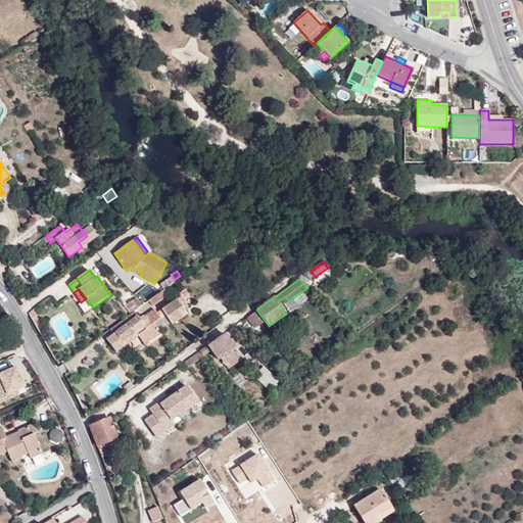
[(158,302),(154,297),(150,299),(149,301),(152,306),(158,302)]
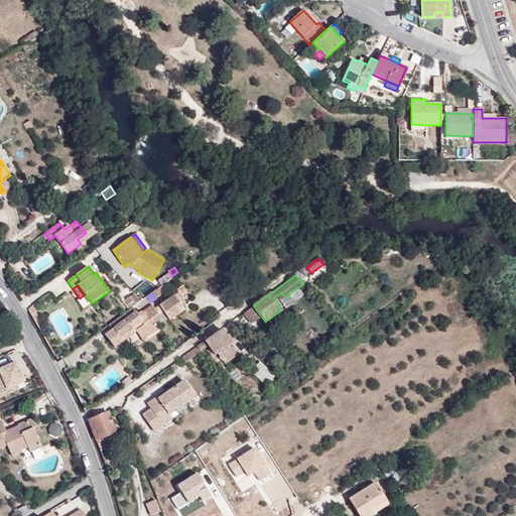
[(127,299),(133,307),(139,302),(140,302),(134,294),(127,299)]
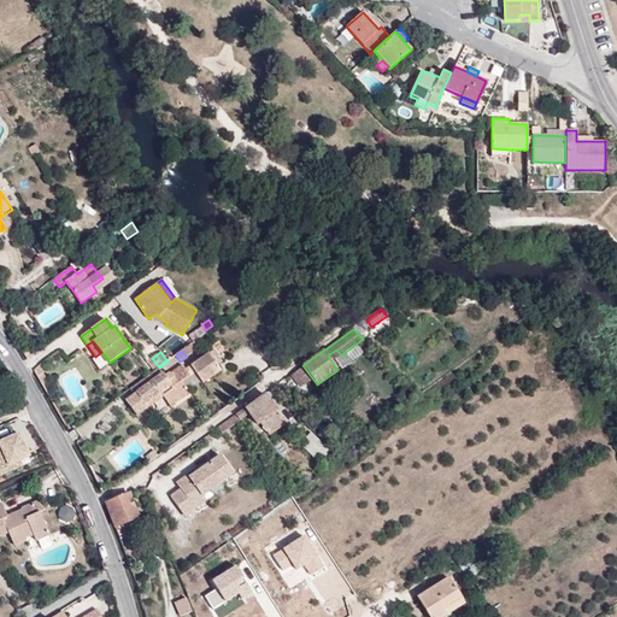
[(148,375),(139,382),(142,388),(134,394),(127,400),(133,407),(134,407),(140,415),(148,407),(146,404),(152,399),(154,403),(163,413),(181,400),(174,389),(186,381),(194,391),(222,371),(209,353),(186,369),(182,364),(164,376),(159,368),(148,375)]
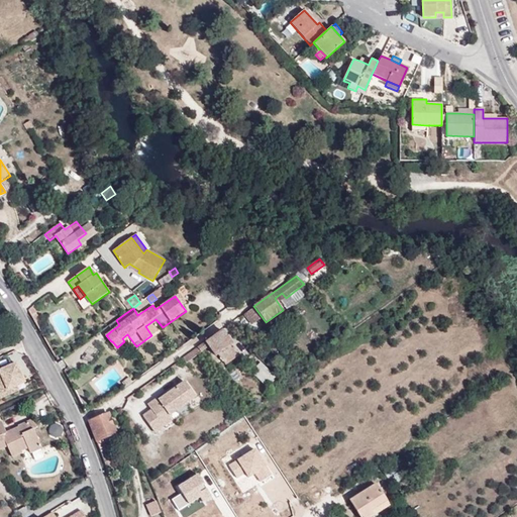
[(150,303),(147,298),(141,302),(140,303),(139,303),(143,309),(150,303)]
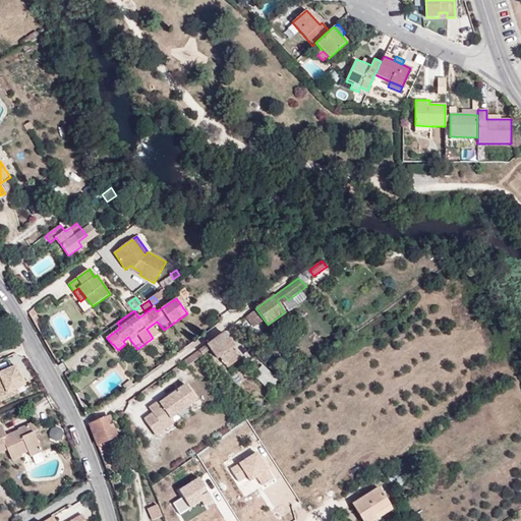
[(117,323),(110,329),(113,333),(120,328),(117,323)]
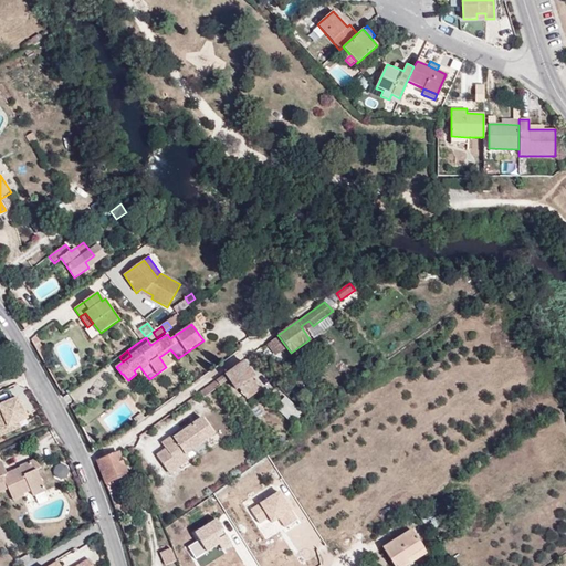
[(228,371),(226,374),(230,379),(238,389),(240,388),(254,378),(255,376),(243,360),(228,371)]
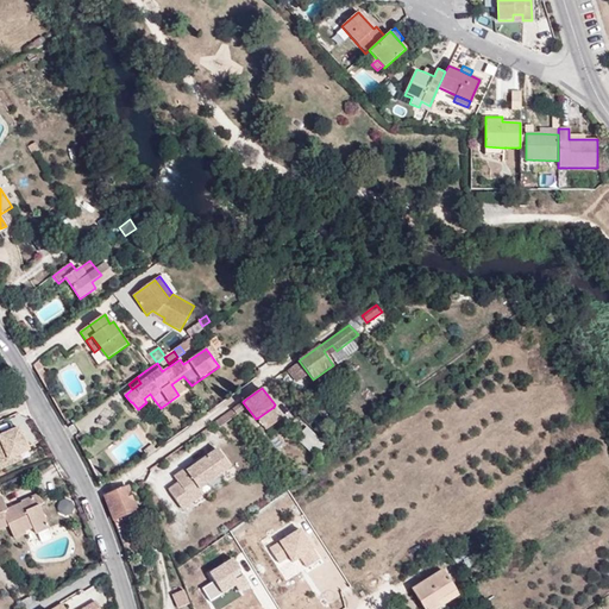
[(232,409),(238,415),(248,408),(243,402),(232,409)]
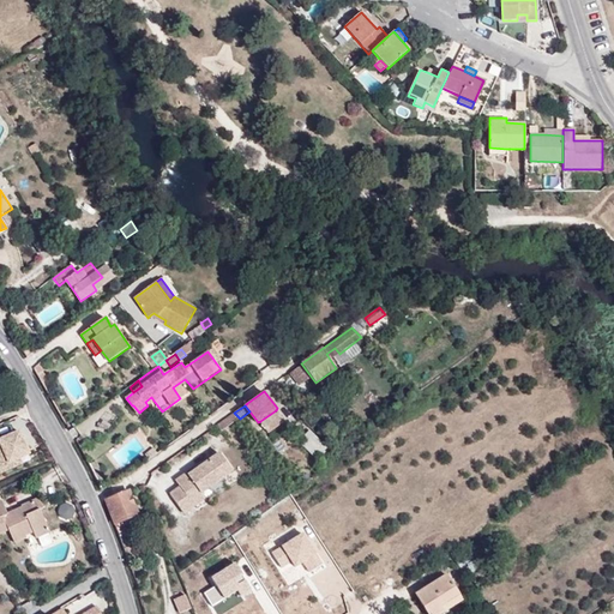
[(284,421),(276,410),(260,421),(270,432),(284,421)]
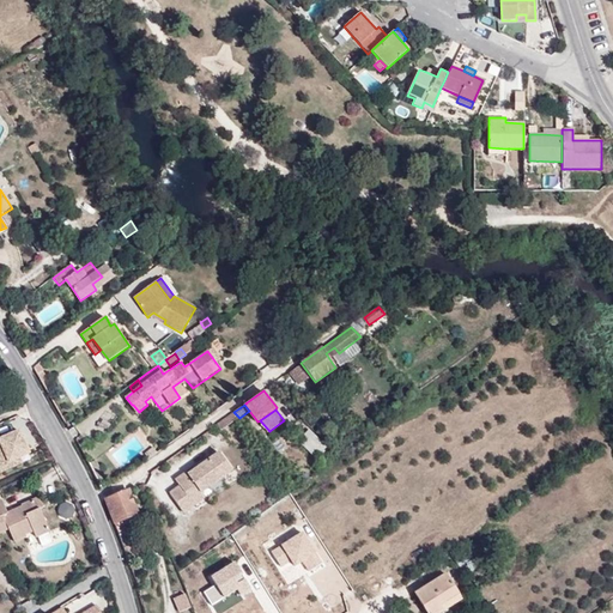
[(222,431),(240,418),(234,412),(217,425),(222,431)]
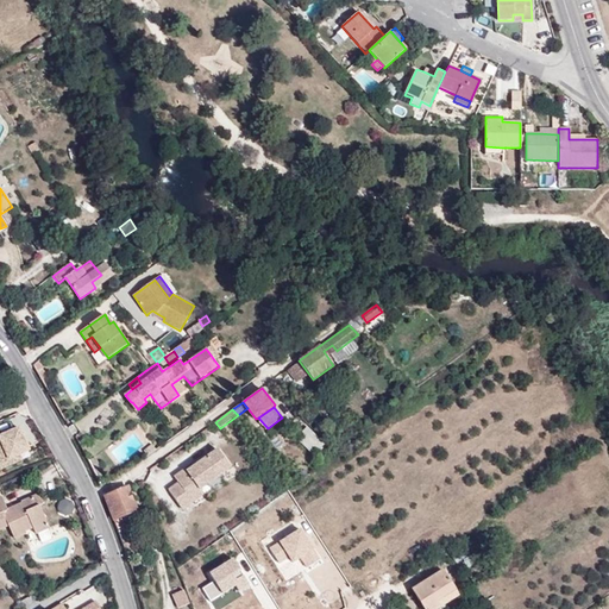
[(301,421),(292,431),(311,449),(319,438),(301,421)]
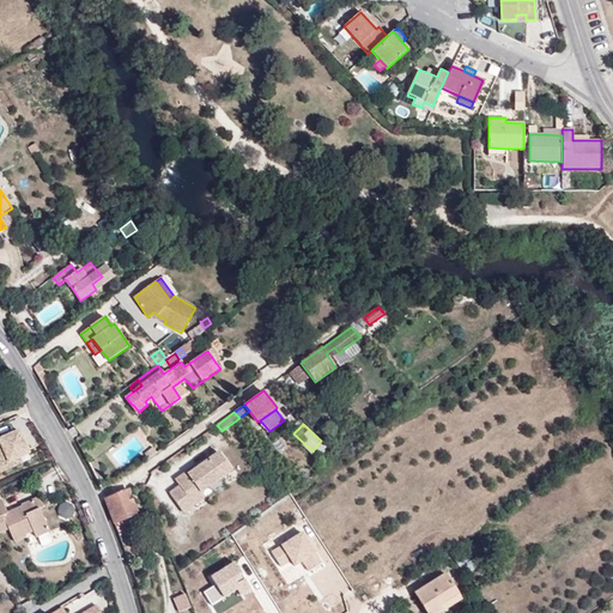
[(0,462),(7,460),(8,463),(19,459),(29,454),(19,432),(4,438),(6,443),(1,444),(0,442),(0,462)]
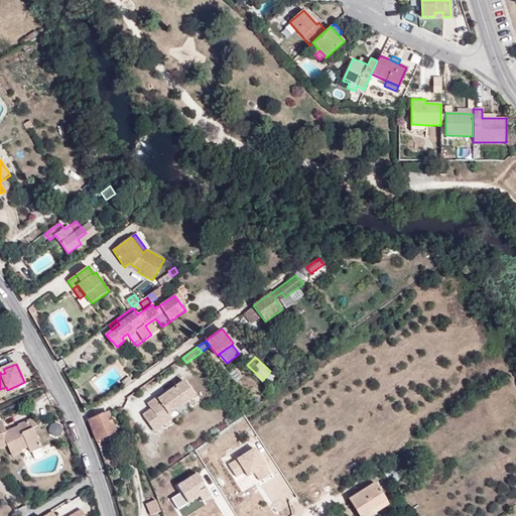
[(163,400),(155,406),(166,422),(184,408),(181,404),(207,386),(197,372),(170,390),(169,388),(160,395),(163,400)]
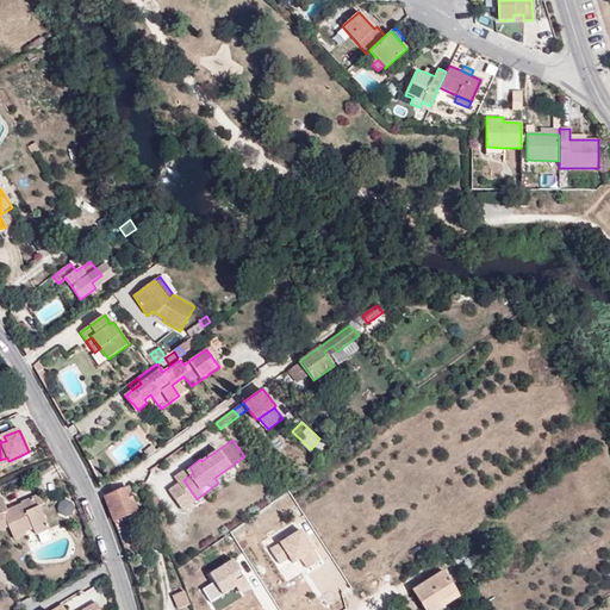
[(7,458),(0,460),(0,471),(22,461),(19,456),(8,461),(7,458)]
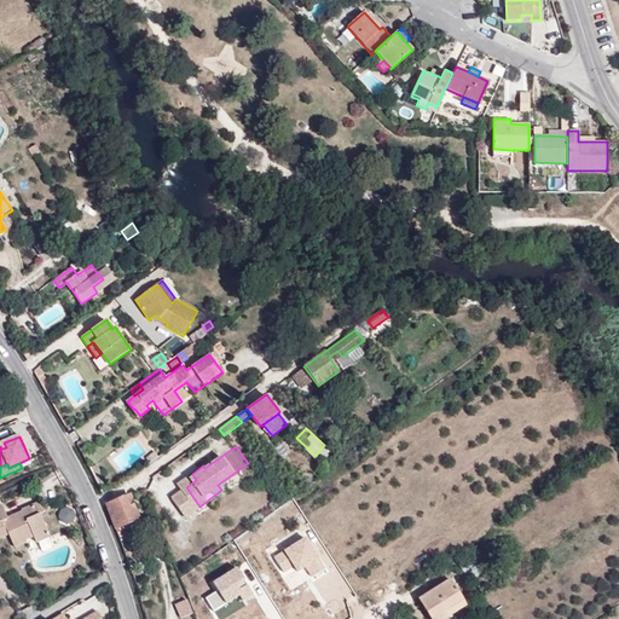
[(105,480),(97,464),(90,468),(98,485),(105,480)]
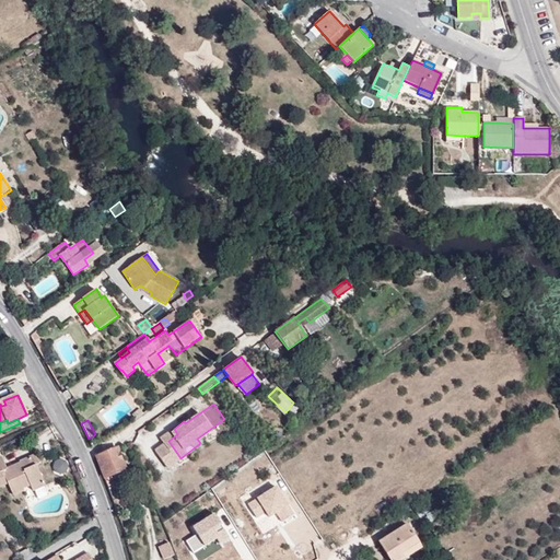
[(98,456),(106,478),(126,470),(118,450),(98,456)]
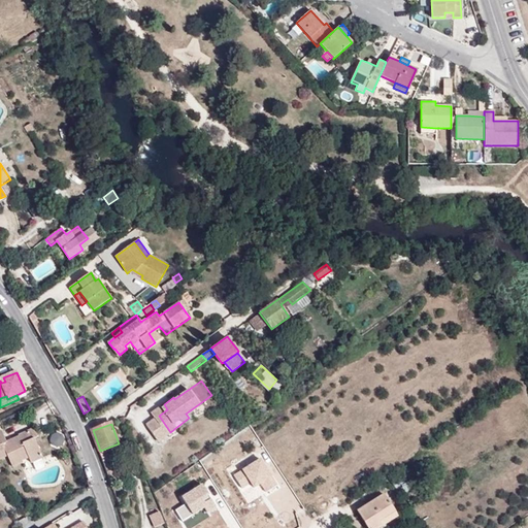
[(1,430),(0,431),(0,459),(7,456),(11,465),(22,460),(29,457),(31,463),(42,458),(34,439),(38,435),(33,430),(6,441),(1,430)]
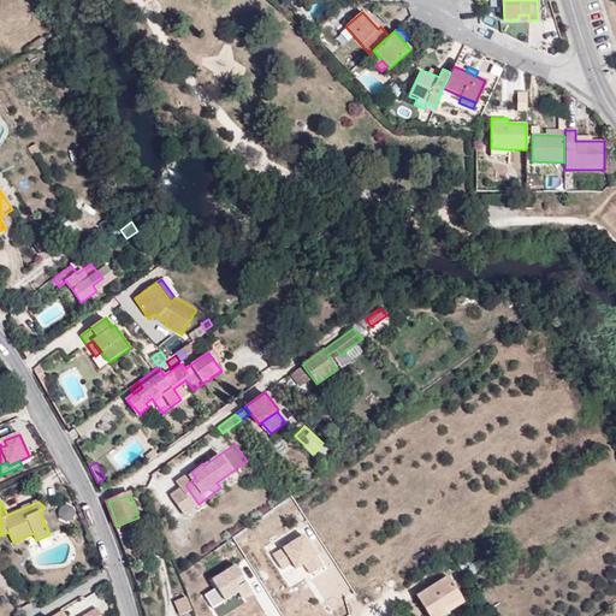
[(313,574),(327,566),(308,533),(273,554),(285,574),(306,563),(313,574)]
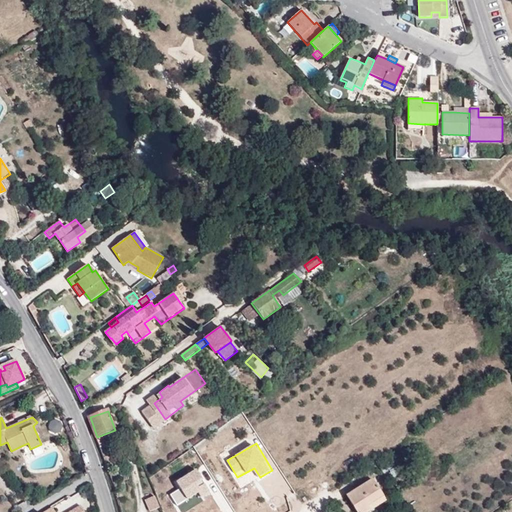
[(199,470),(177,479),(181,489),(172,492),(177,504),(208,491),(199,470)]
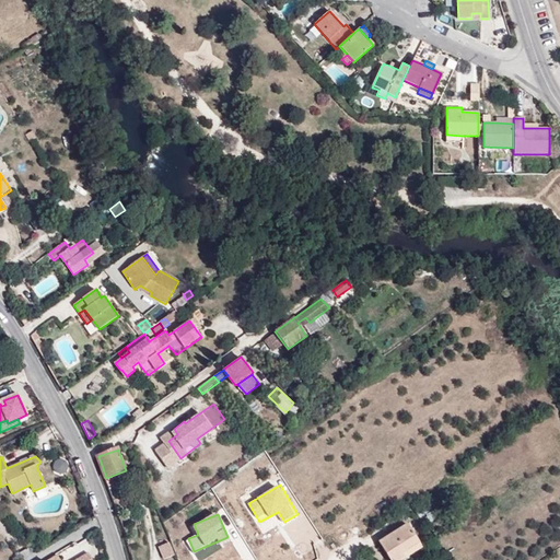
[(403,552),(419,543),(408,525),(380,543),(389,559),(401,559),(406,558),(403,552)]
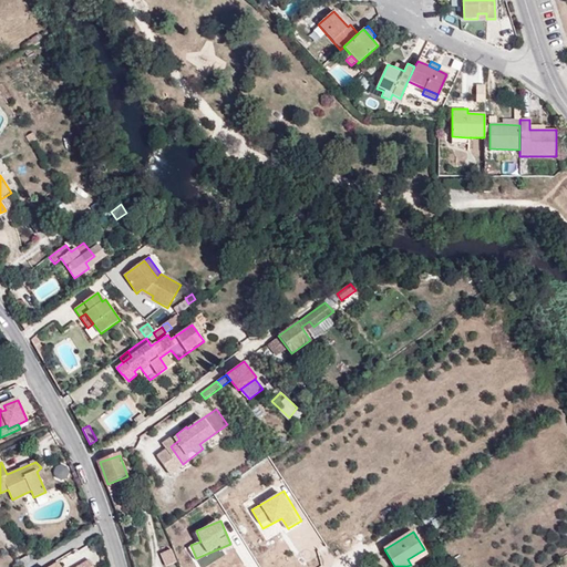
[(428,555),(424,549),(408,559),(411,565),(428,555)]
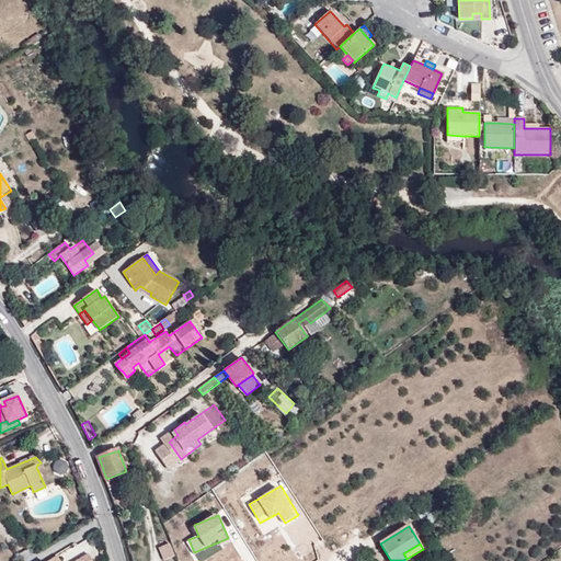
[(99,547),(102,560),(104,560),(109,559),(104,545),(99,547)]
